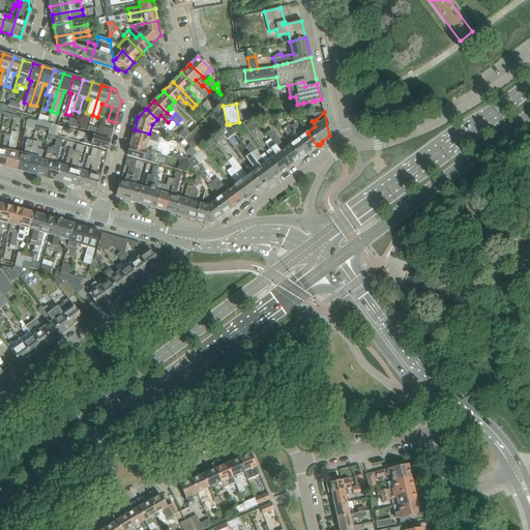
[(280,123),(275,117),(269,118),(275,126),(280,123)]
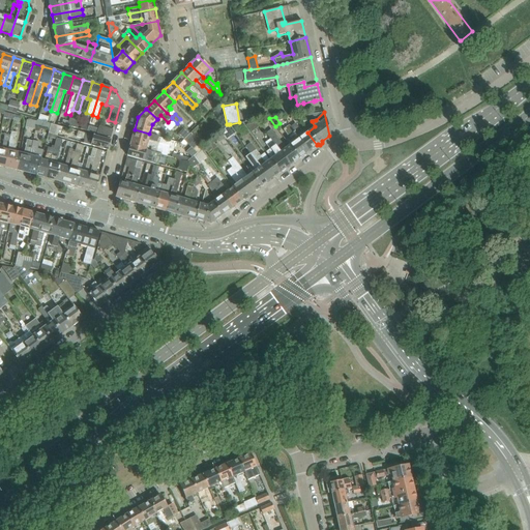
[(67,125),(78,128),(80,121),(69,118),(68,121),(67,125)]
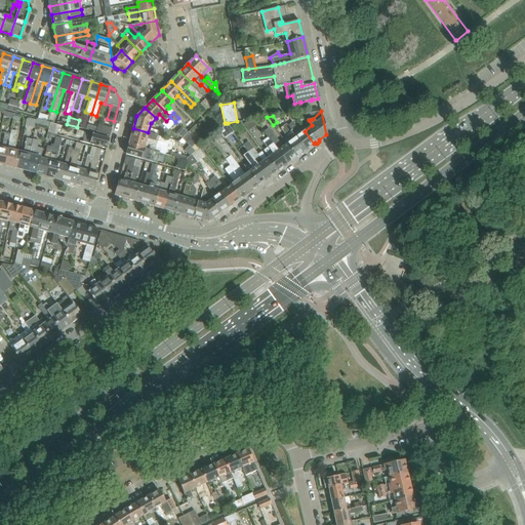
[(36,128),(36,125),(37,120),(29,118),(26,119),(25,126),(36,128)]
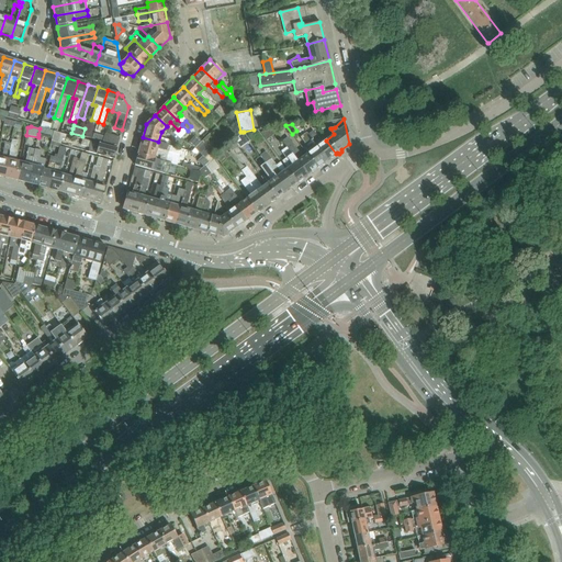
[(38,134),(53,137),(54,131),(40,127),(40,128),(38,134)]
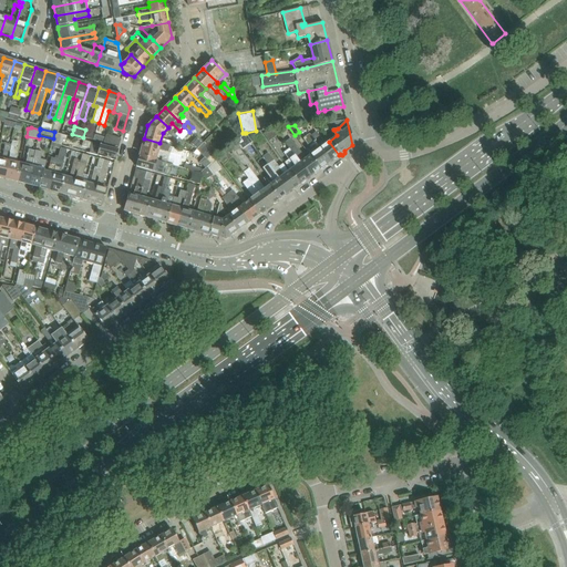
[(278,135),(276,131),(263,133),(269,142),(278,135)]
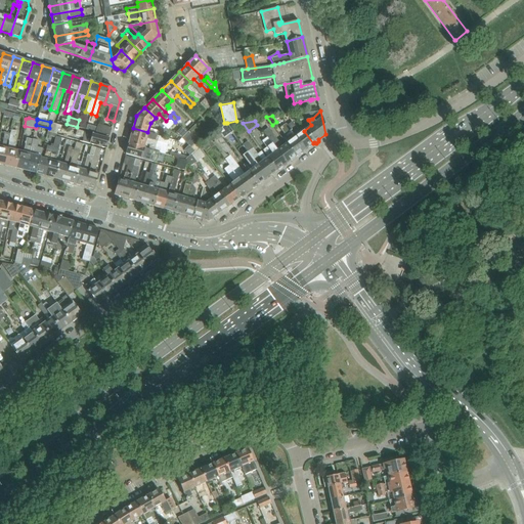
[(49,128),(48,132),(54,134),(57,124),(50,122),(49,128)]
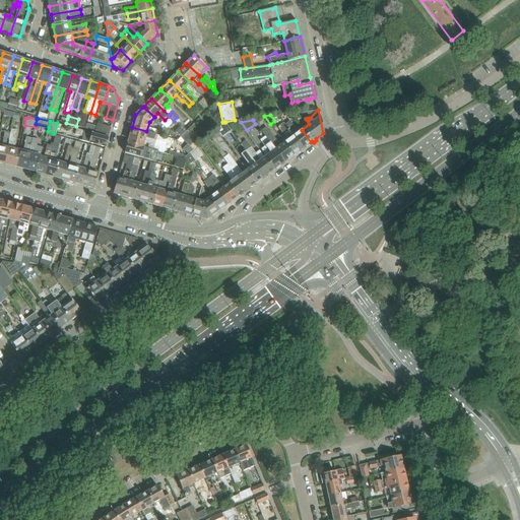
[(284,125),(303,148),(306,146),(308,146),(310,144),(310,142),(311,142),(302,130),(299,132),(289,121),(284,125)]
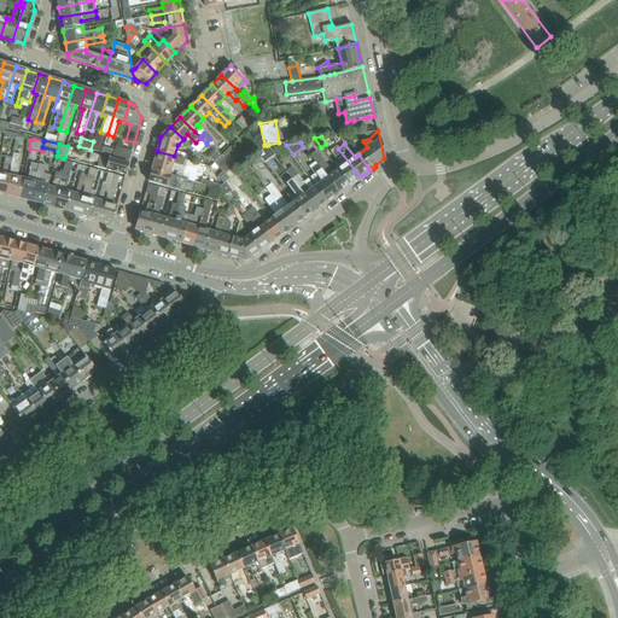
[(267,145),(264,145),(266,147),(257,153),(262,161),(266,157),(264,156),(272,151),(268,146),(267,145)]
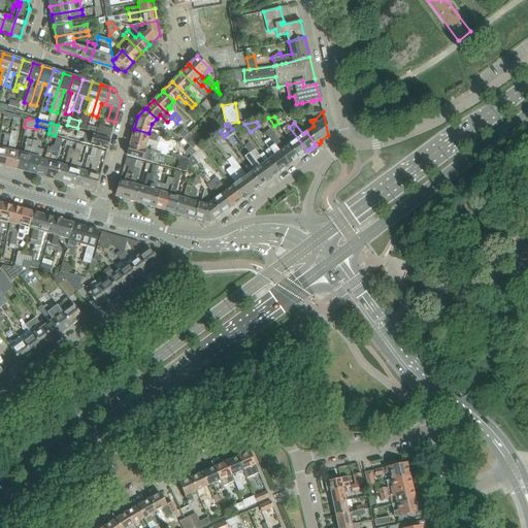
[(96,133),(98,128),(89,125),(87,131),(96,133)]
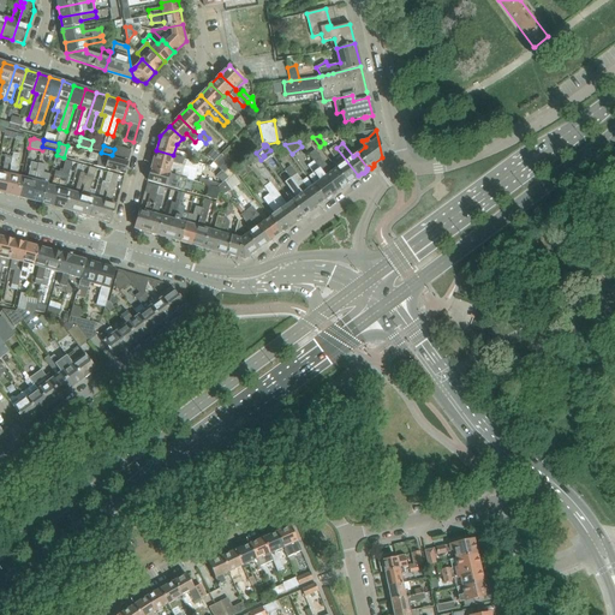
[(352,179),(358,175),(336,148),(335,145),(329,150),(340,166),(335,168),(347,184),(347,183),(350,184),(352,181),(352,179)]
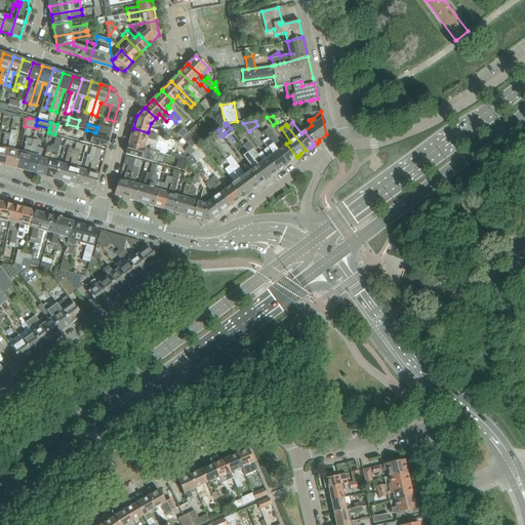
[(110,136),(112,129),(98,125),(97,127),(95,132),(110,136)]
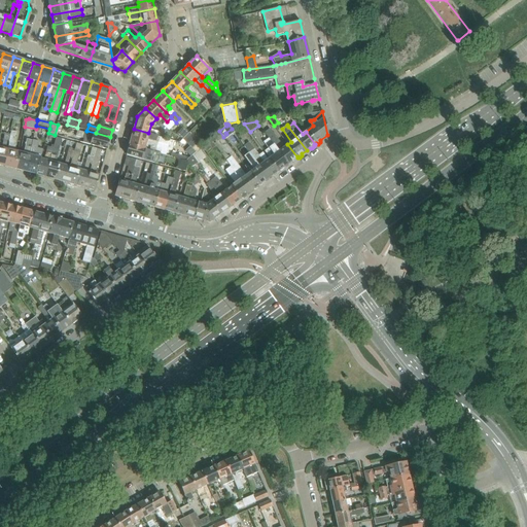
[(183,139),(189,133),(187,132),(183,128),(176,135),(183,139)]
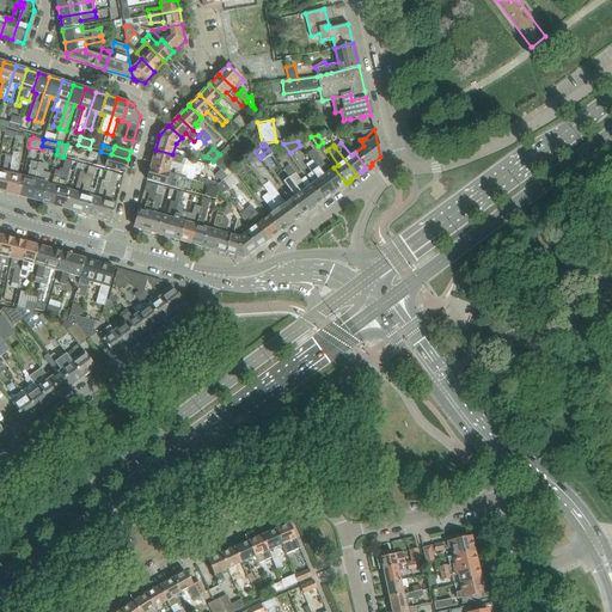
[(155,150),(150,169),(185,178),(187,178),(193,181),(199,161),(191,159),(181,157),(172,154),(155,150)]
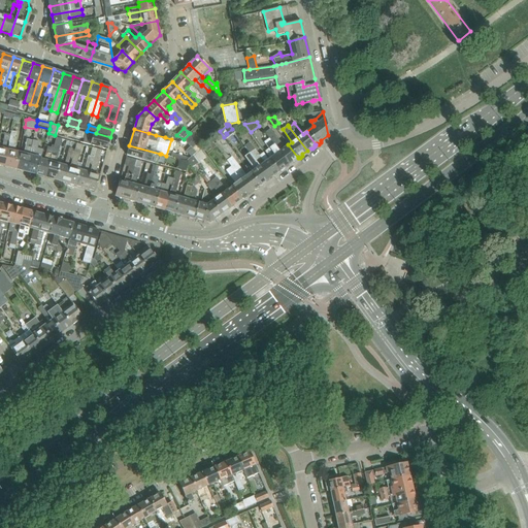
[(297,159),(298,158),(288,144),(284,147),(270,129),(265,133),(269,139),(289,164),(293,162),(294,162),(297,160),(297,159)]
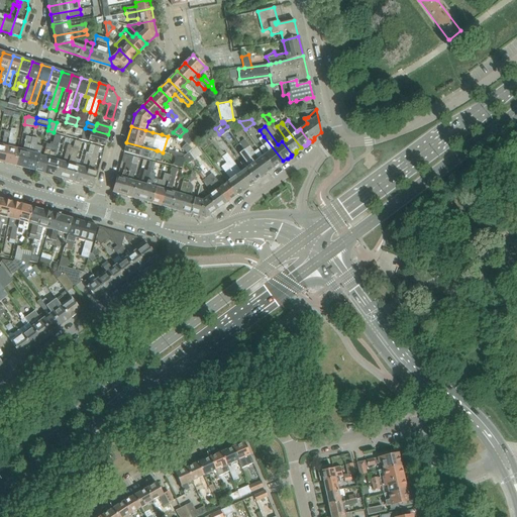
[(81,140),(104,146),(106,141),(106,140),(107,136),(76,128),(75,133),(82,135),(83,135),(81,140)]
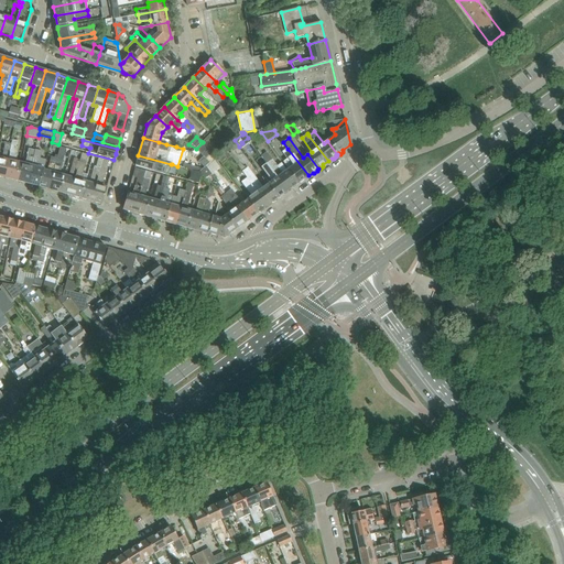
[(234,151),(239,147),(235,140),(229,145),(229,147),(231,148),(234,151)]
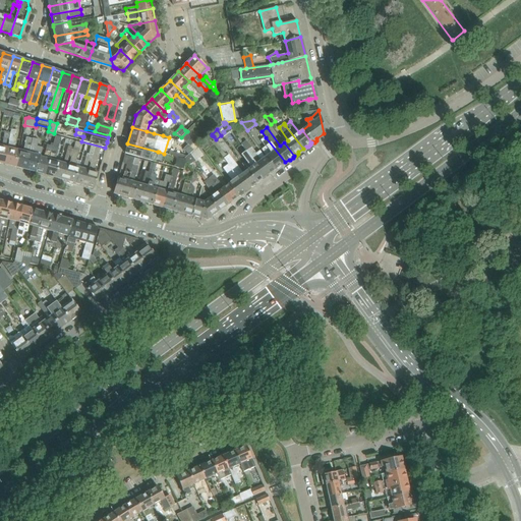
[(11,134),(5,165),(15,167),(16,167),(19,151),(14,150),(17,131),(11,130),(11,134)]
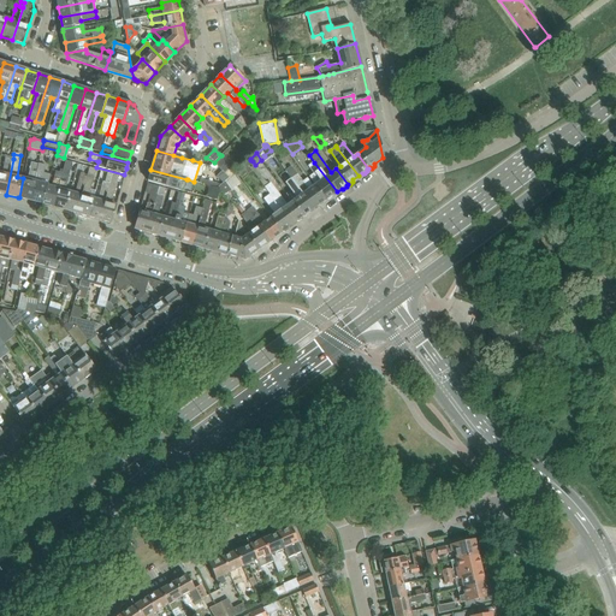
[(221,155),(214,163),(223,170),(225,172),(231,166),(232,165),(221,155)]
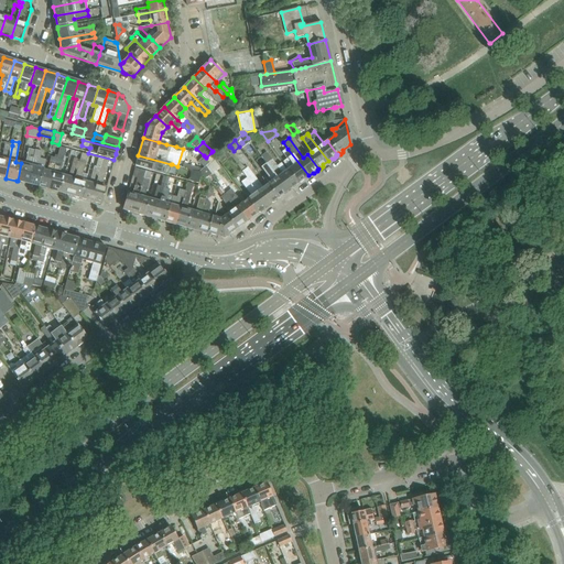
[(0,158),(0,176),(6,179),(12,145),(6,143),(2,159),(0,158)]
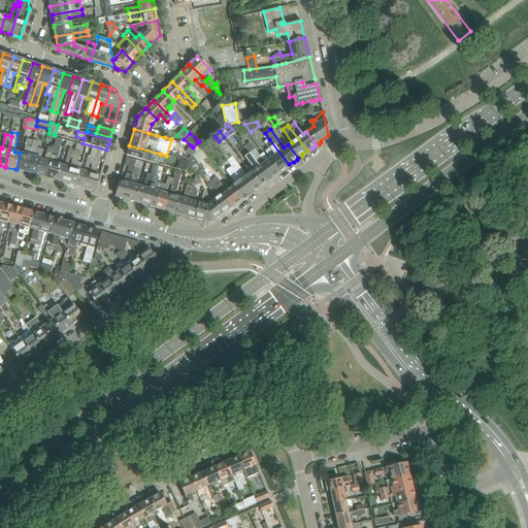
[(55,145),(46,177),(56,180),(61,165),(56,163),(62,139),(57,138),(55,145)]
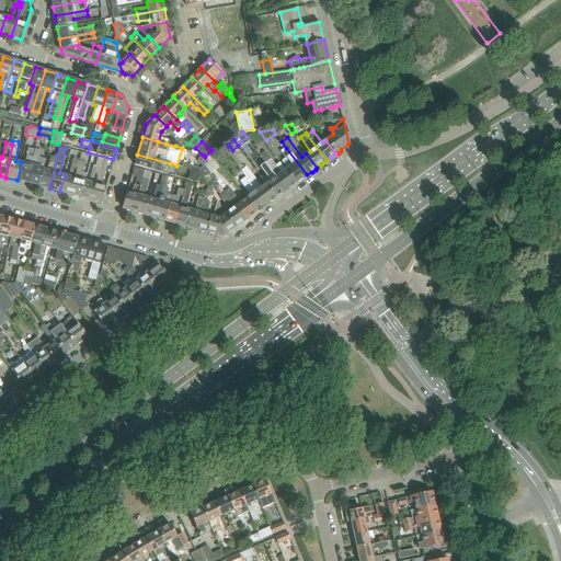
[(26,163),(21,162),(18,180),(29,183),(35,150),(30,148),(26,163)]
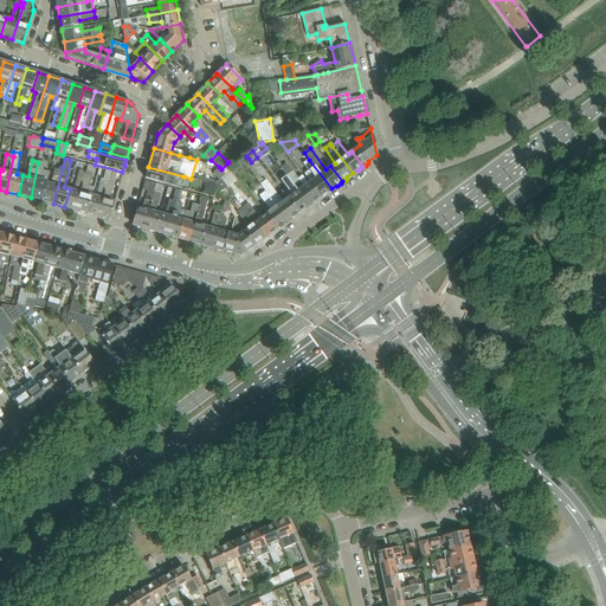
[(309,160),(303,163),(308,171),(303,174),(309,182),(315,189),(314,191),(318,198),(321,197),(322,195),(323,197),(327,194),(327,192),(331,188),(309,160)]
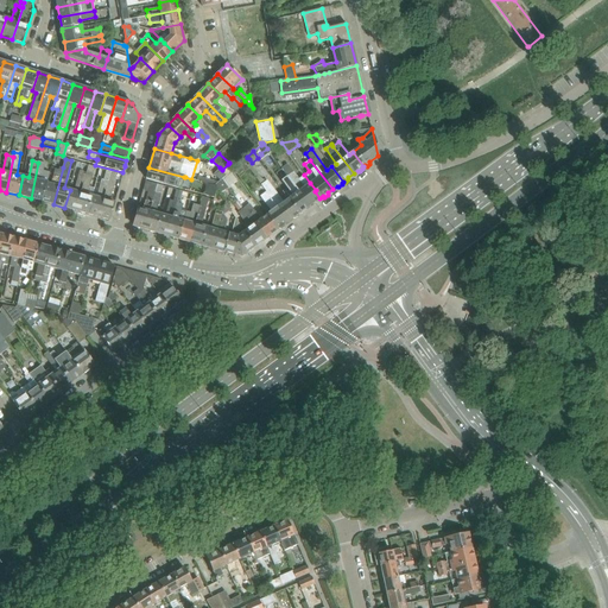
[(38,163),(31,198),(43,202),(48,183),(50,172),(43,171),(44,164),(38,163)]
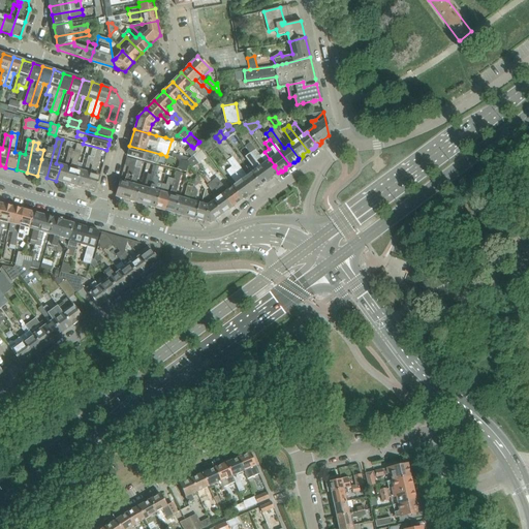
[(198,143),(193,148),(197,152),(201,148),(203,147),(198,143)]
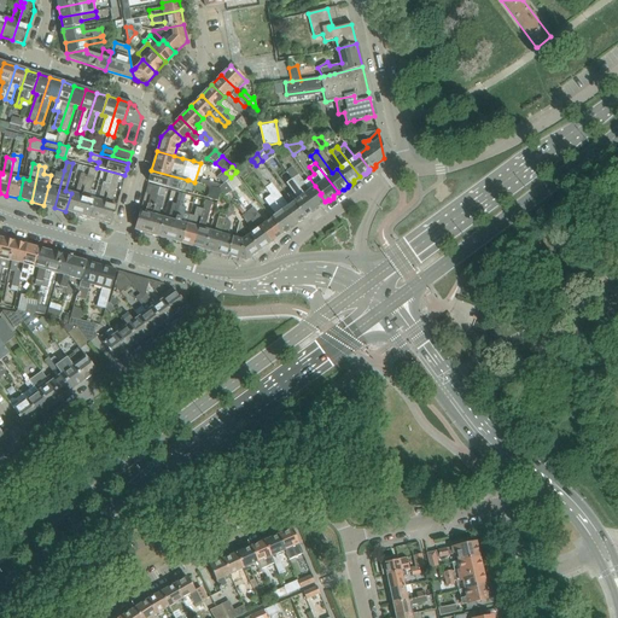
[(303,181),(298,175),(292,167),(286,172),(292,180),(314,210),(319,207),(321,207),(324,204),(324,203),(325,202),(320,194),(321,193),(315,186),(314,187),(308,179),(303,181)]
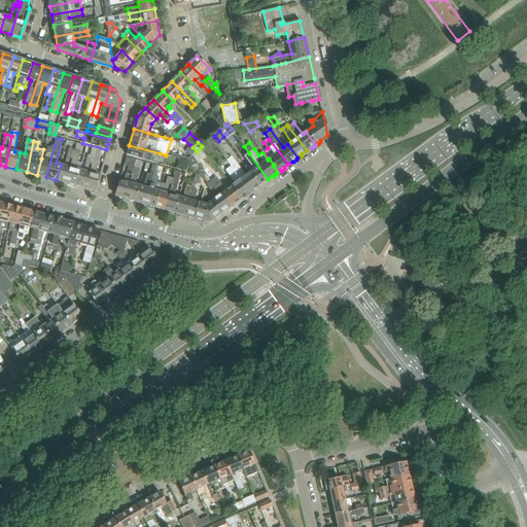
[(76,143),(74,151),(66,183),(75,185),(80,170),(75,169),(82,145),(76,143)]
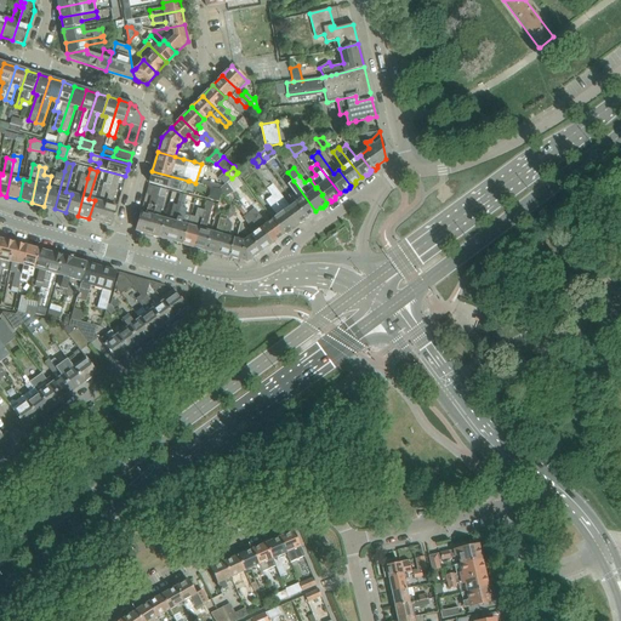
[(52,188),(49,187),(44,206),(55,209),(64,171),(61,170),(60,174),(56,174),(52,188)]
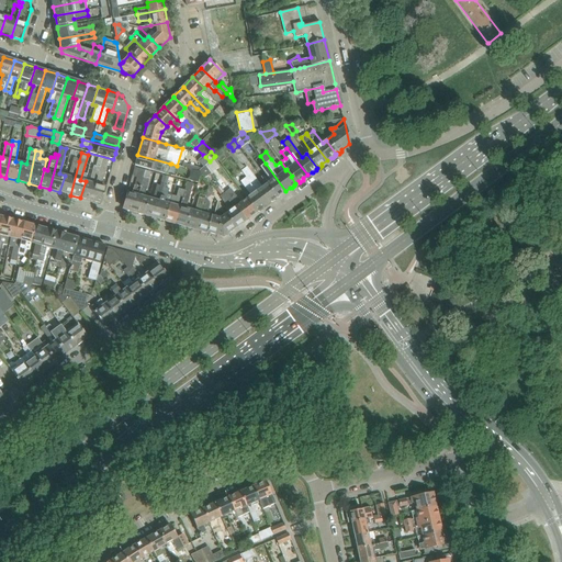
[(137,158),(135,166),(164,173),(166,167),(169,168),(170,164),(137,155),(137,158)]
